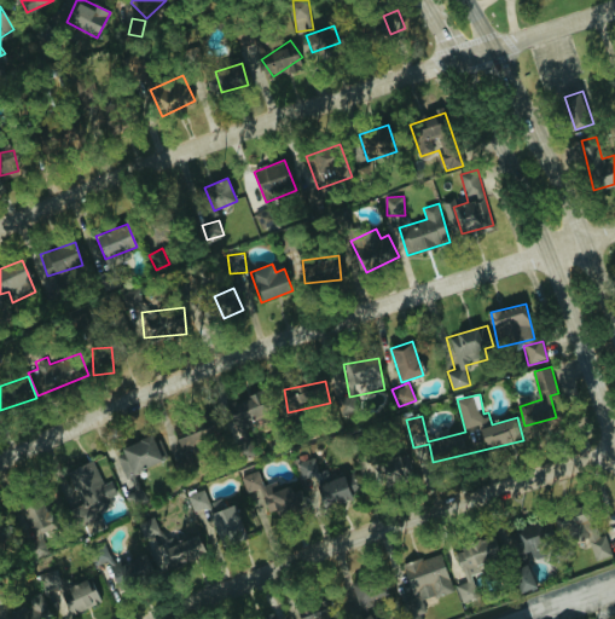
[(257,455),(249,424),(266,420),(259,397),(226,406),(242,460),(257,455)]
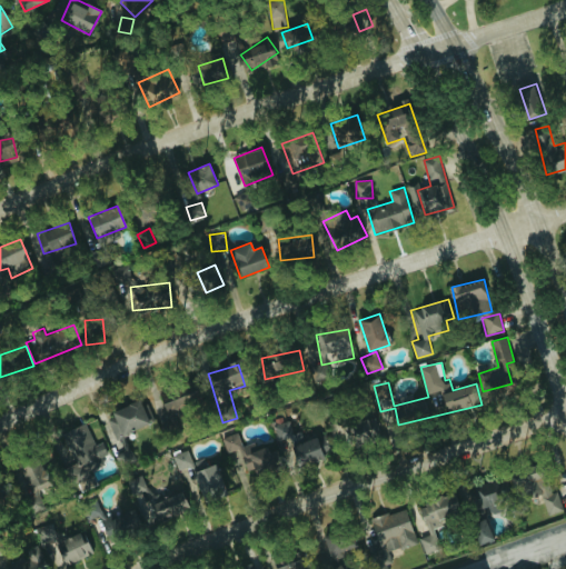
[(105,415),(119,453),(131,448),(126,433),(148,425),(139,401),(105,415)]
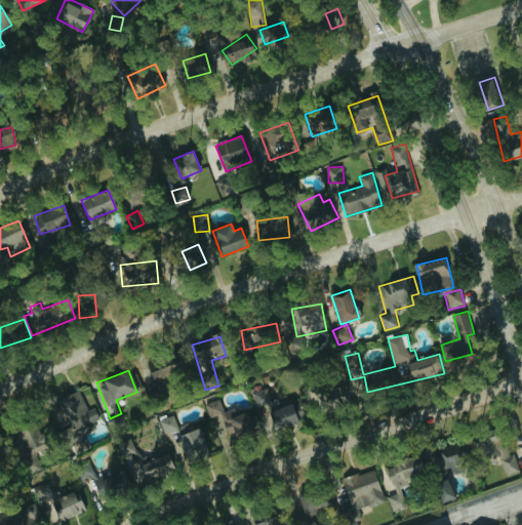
[(328,414),(351,394),(340,382),(326,395),(322,390),(313,398),(328,414)]
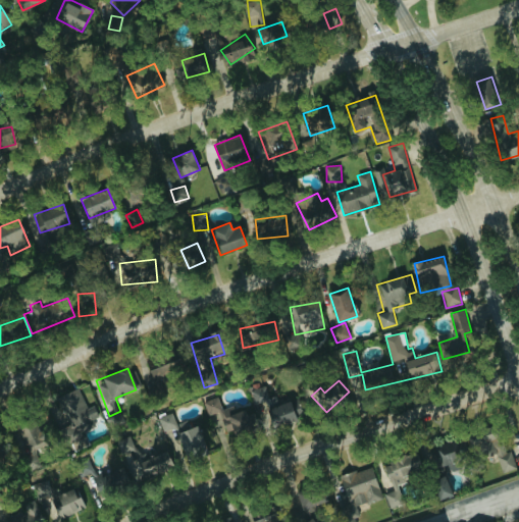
[(251,390),(254,405),(267,403),(268,410),(264,411),(267,429),(296,424),(292,401),(278,404),(276,397),(268,398),(267,387),(251,390)]
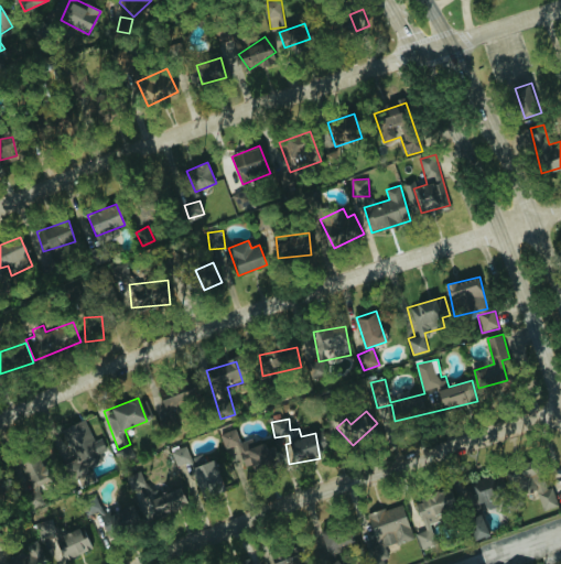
[(95,442),(85,420),(60,431),(63,438),(58,440),(81,488),(97,480),(90,465),(111,456),(103,437),(95,442)]
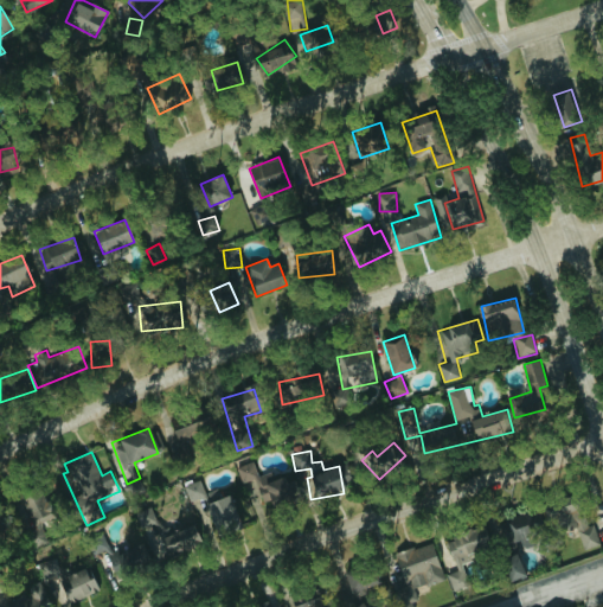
[(295,480),(287,483),(284,477),(275,480),(271,472),(260,477),(255,461),(239,467),(256,516),(302,499),(295,480)]
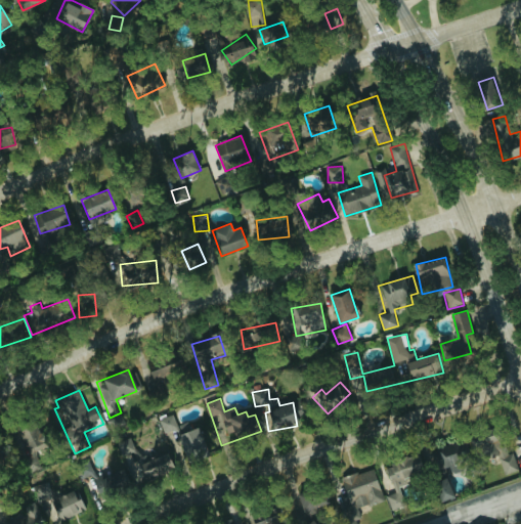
[(178,435),(189,464),(209,455),(198,427),(178,435)]
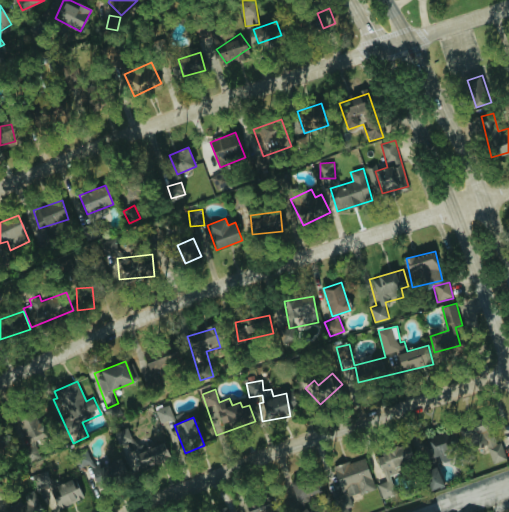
[(22,441),(42,435),(37,418),(18,424),(22,441)]
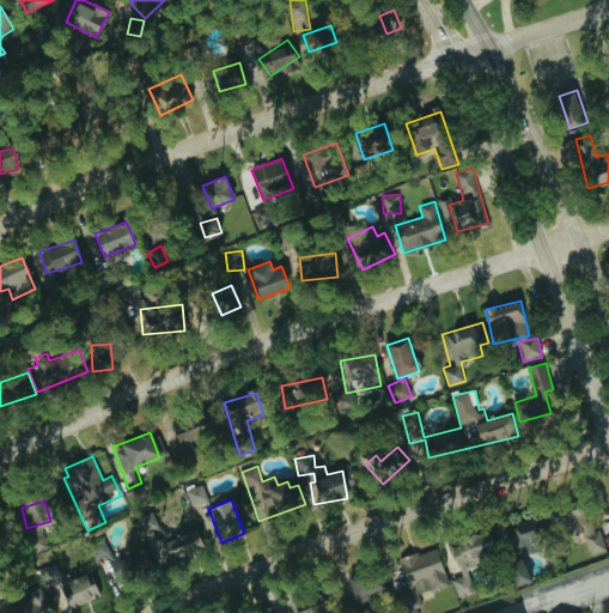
[(600,528),(582,534),(574,509),(558,514),(561,527),(568,525),(576,547),(586,545),(590,556),(607,551),(600,528)]
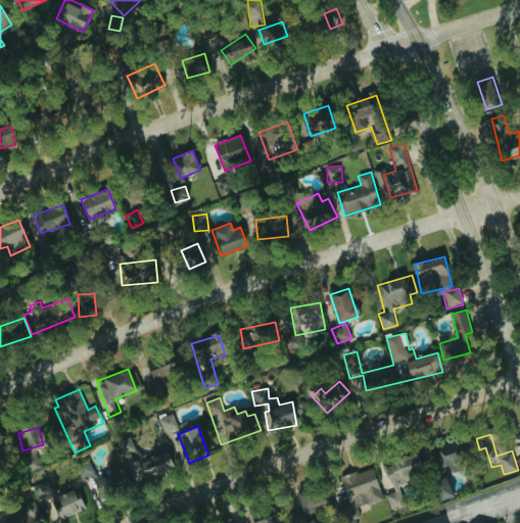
[(117,442),(123,456),(136,449),(131,436),(117,442)]
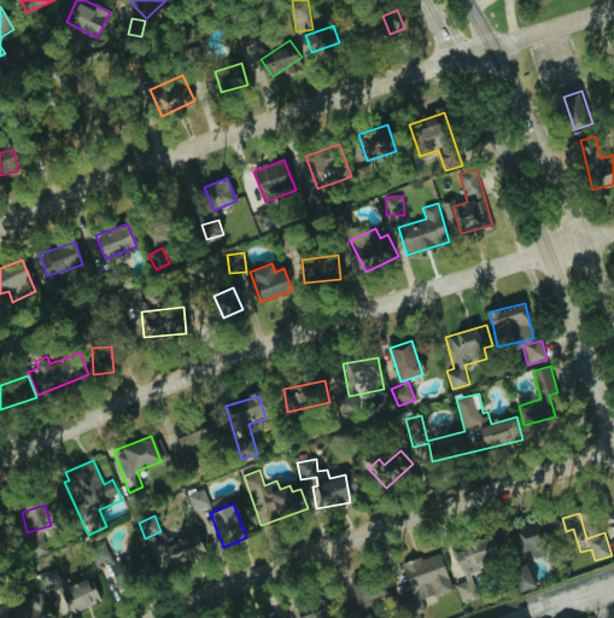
[(514,529),(524,555),(549,547),(541,520),(514,529)]
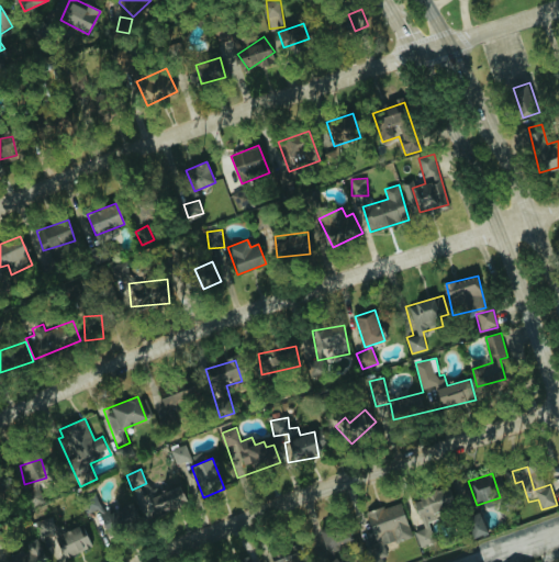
[(188,506),(182,487),(148,496),(153,516),(188,506)]
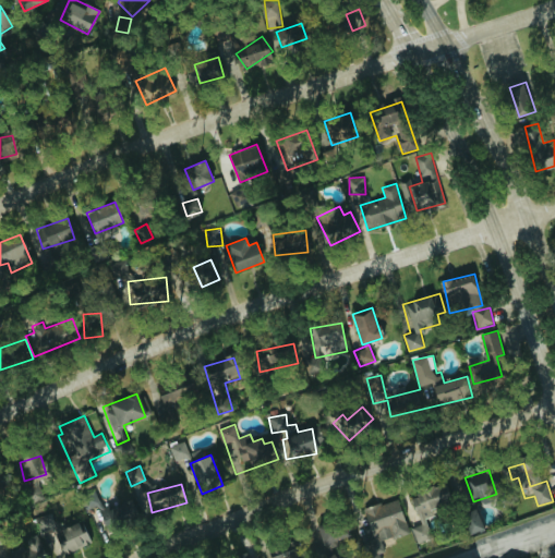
[(432,540),(426,519),(435,517),(433,507),(451,502),(447,485),(411,495),(419,526),(412,529),(417,543),(432,540)]
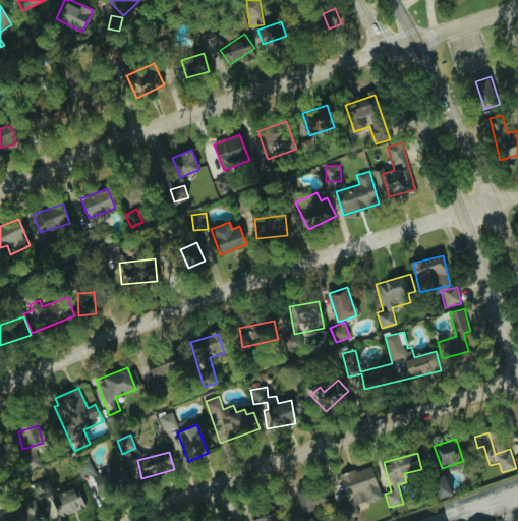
[(80,476),(94,470),(89,458),(75,463),(80,476)]
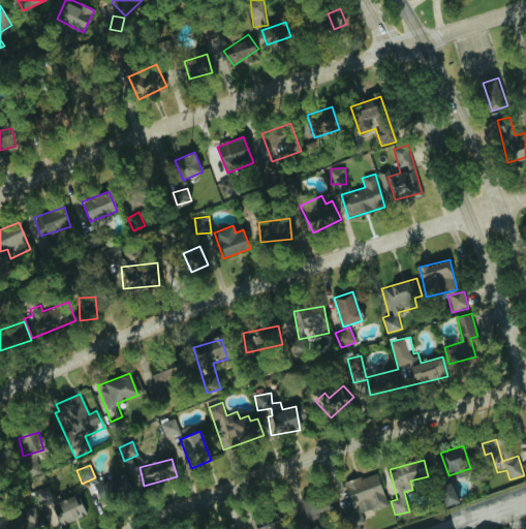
[(110,501),(132,490),(124,473),(101,485),(110,501)]
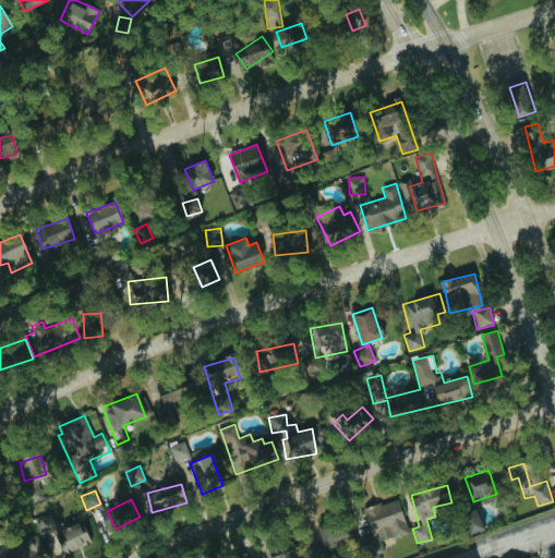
[(365,510),(375,544),(409,533),(399,499),(365,510)]
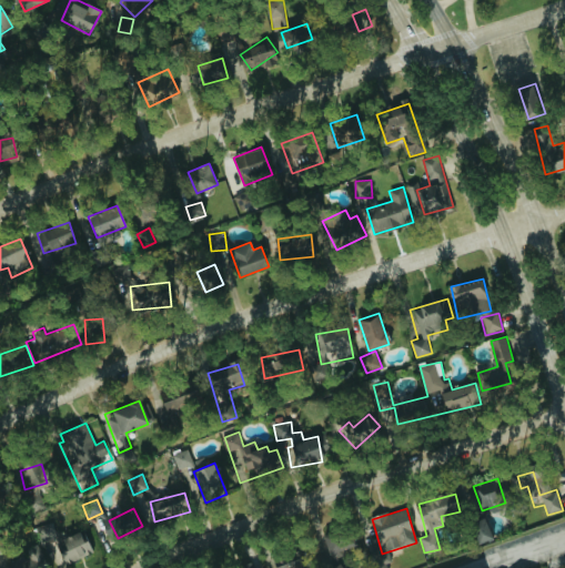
[(494,539),(485,519),(470,526),(478,546),(494,539)]
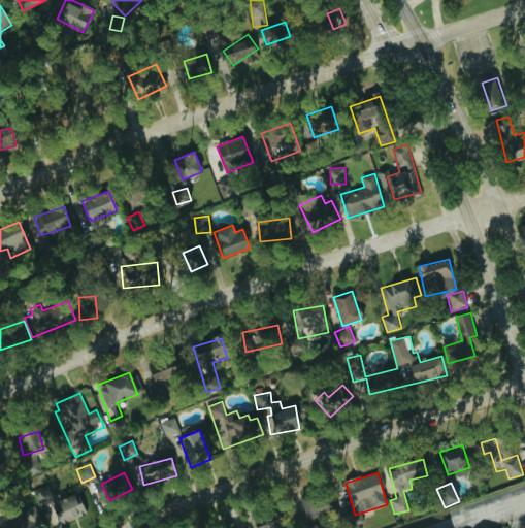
[(53,500),(50,487),(35,490),(38,503),(53,500)]
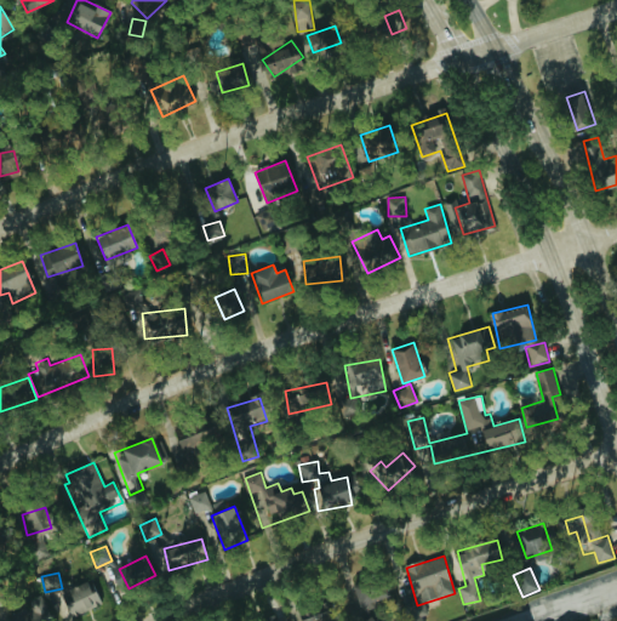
[(49,593),(60,619),(101,603),(92,580),(63,592),(62,588),(49,593)]
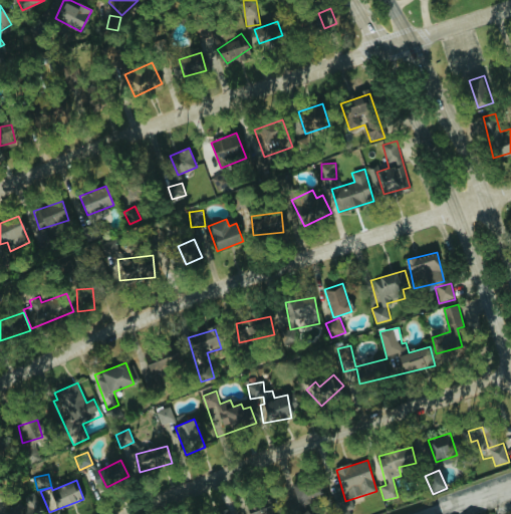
[(321,483),(293,486),(296,510),(307,509),(306,499),(322,498),(321,483)]
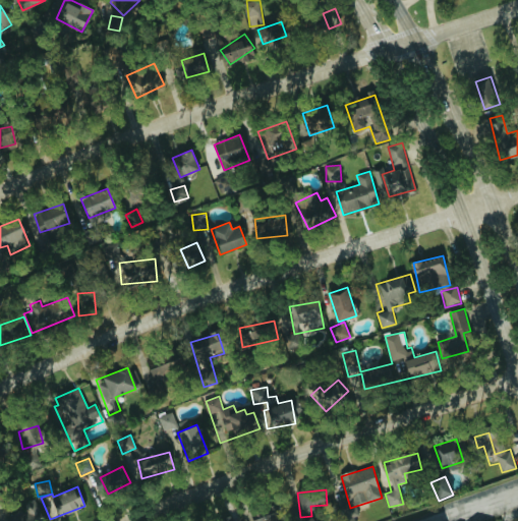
[(35,520),(43,518),(36,500),(24,505),(27,512),(7,520),(35,520)]
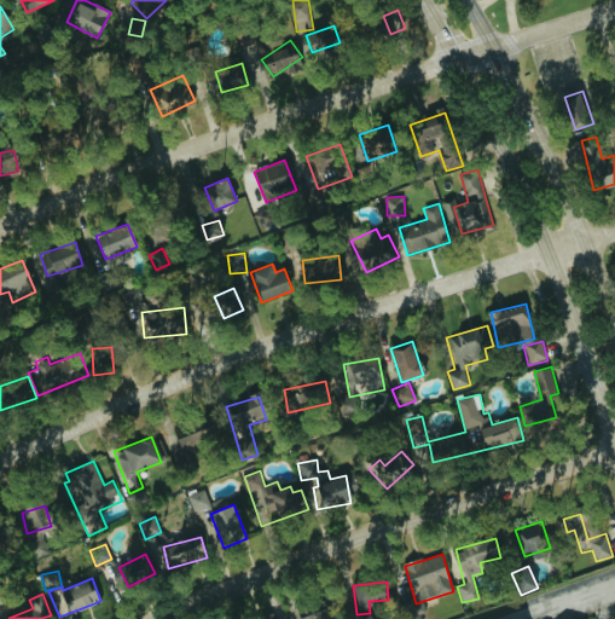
[(331,618),(328,603),(296,612),(297,618),(331,618)]
